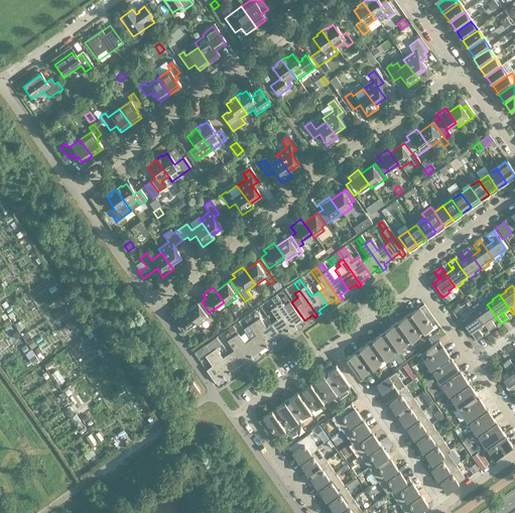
[(274,297),(269,301),(274,307),(292,334),(295,332),(293,329),(301,323),(288,303),(282,307),(274,297)]
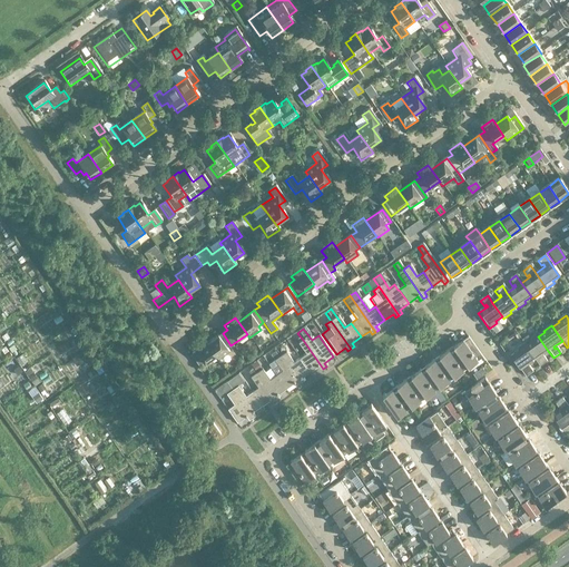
[(231,345),(223,333),(206,344),(215,357),(217,361),(228,353),(226,349),(231,345)]
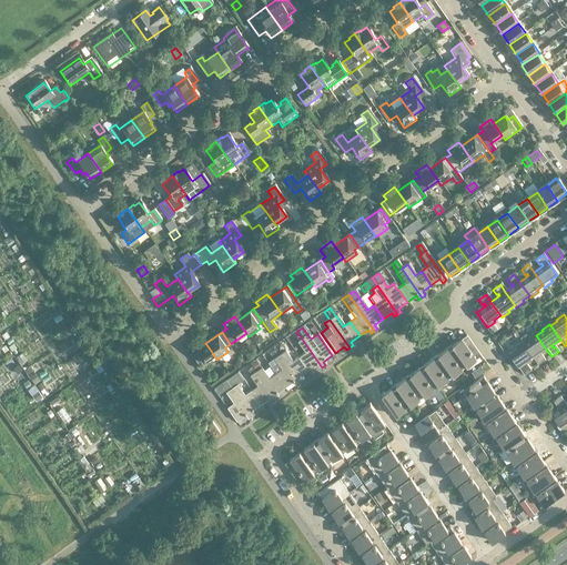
[(522,345),(532,360),(537,366),(544,362),(540,356),(538,357),(537,355),(546,350),(536,335),(535,334),(527,340),(528,341),(522,345)]
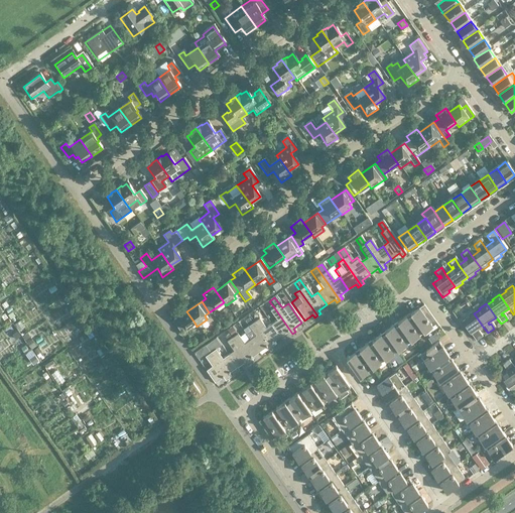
[(435,325),(422,305),(409,314),(422,334),(435,325)]
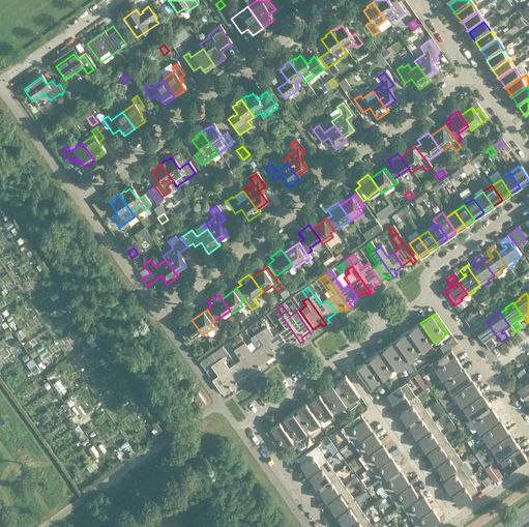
[(181,327),(176,330),(184,342),(200,331),(192,320),(188,316),(178,323),(181,327)]
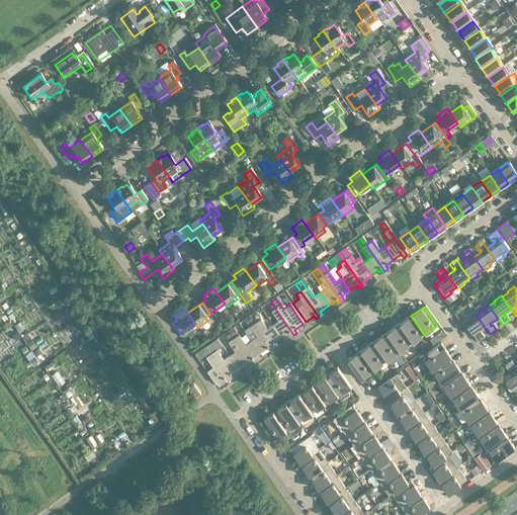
[(293,335),(275,309),(270,313),(277,323),(271,327),(280,339),(288,334),(290,337),(293,335)]
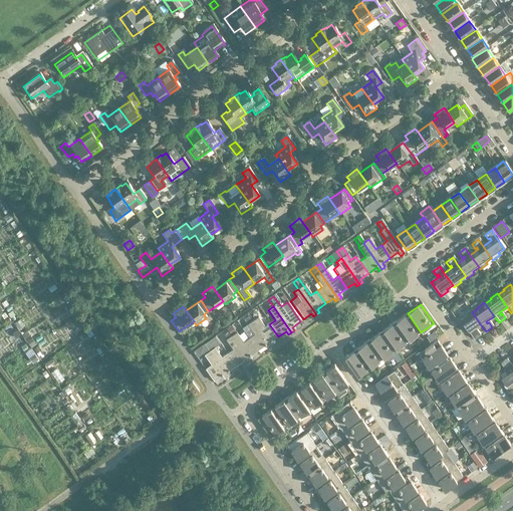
[(466,317),(460,322),(468,334),(473,340),(480,336),(476,331),(475,332),(473,330),(481,325),(472,312),(471,311),(464,316),(466,317)]
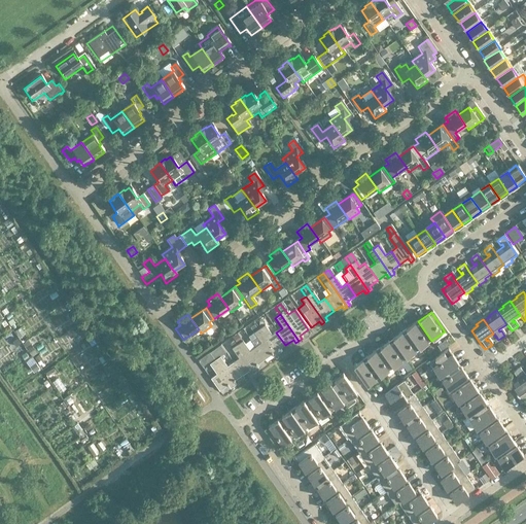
[(431,341),(418,321),(405,330),(419,350),(431,341)]
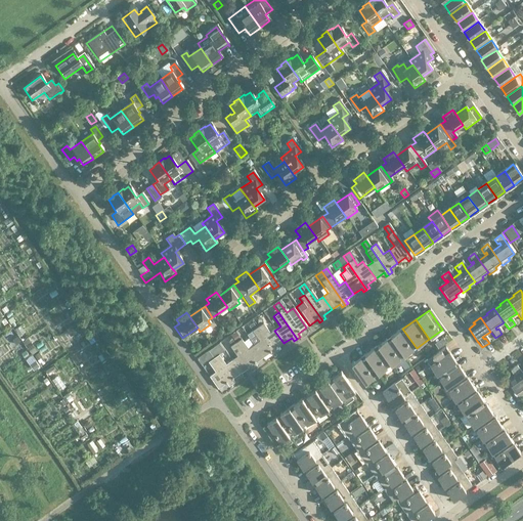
[(262,324),(257,329),(274,354),(277,352),(275,349),(284,343),(274,331),(269,335),(262,324)]
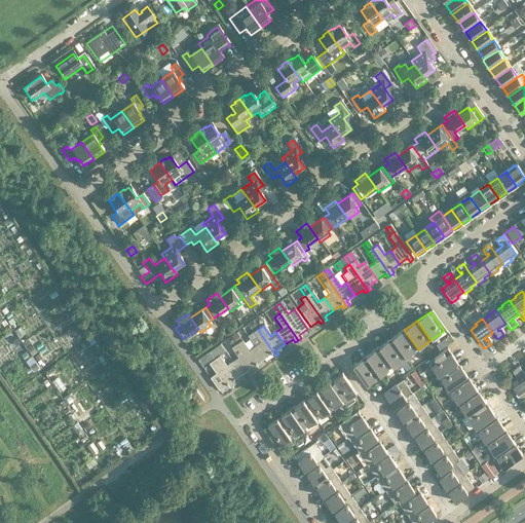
[(275,356),(258,330),(252,333),(259,343),(254,347),(262,361),(270,355),(273,358),(275,356)]
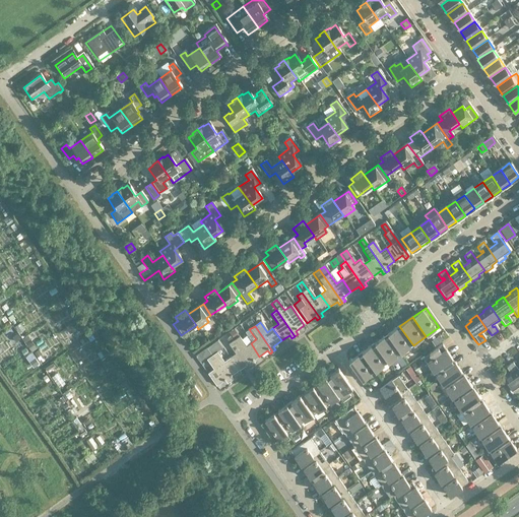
[(413,345),(399,326),(387,335),(400,354),(413,345)]
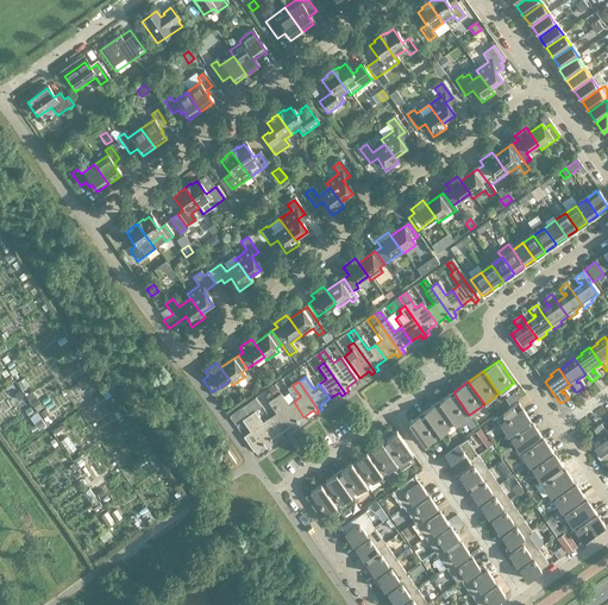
[(273,386),(267,391),(294,429),(298,427),(295,423),(304,417),(294,402),(287,407),(273,386)]
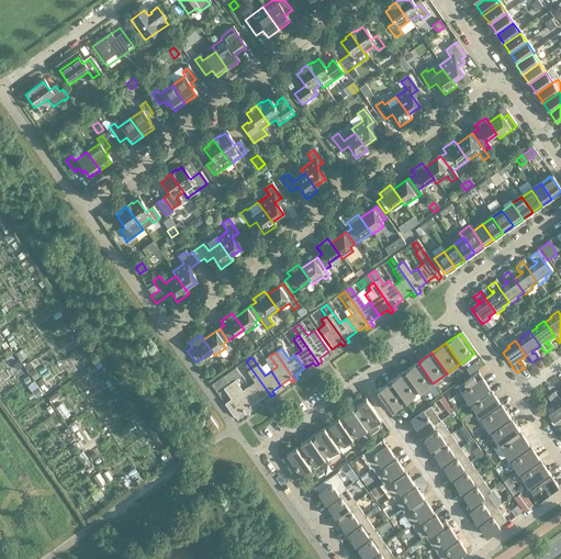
[(433,383),(418,362),(404,372),(418,393),(433,383)]
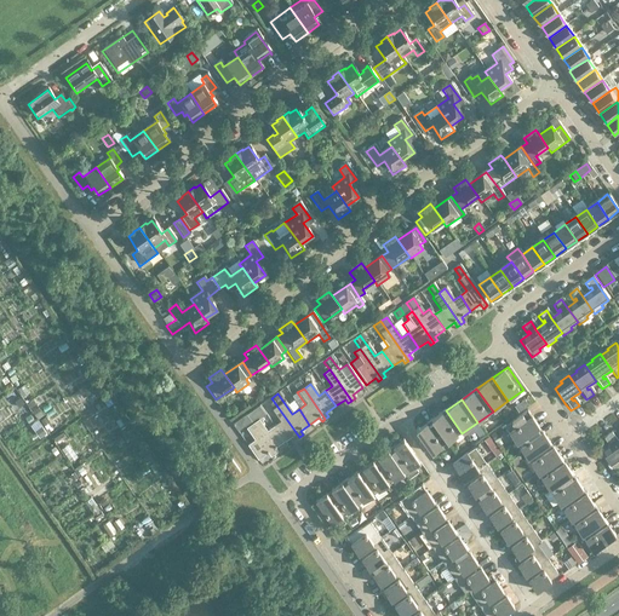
[(299,437),(278,407),(271,412),(280,422),(273,427),(284,443),(293,436),(296,439),(299,437)]
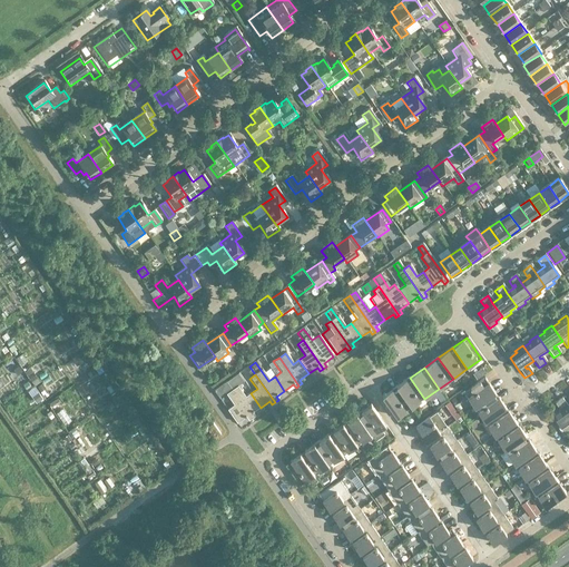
[(424,399),(410,378),(395,388),(410,409),(424,399)]
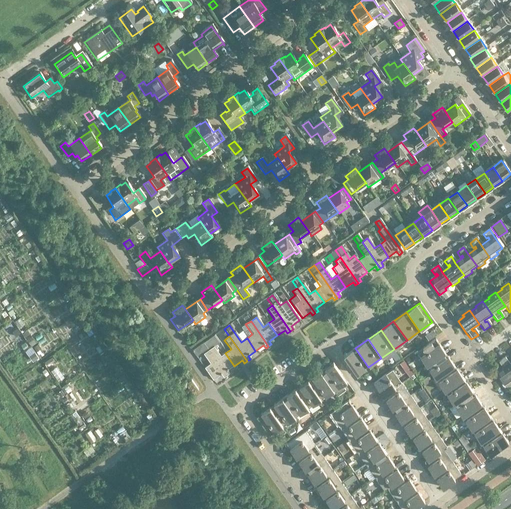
[(416,354),(425,367),(444,354),(435,340),(416,354)]
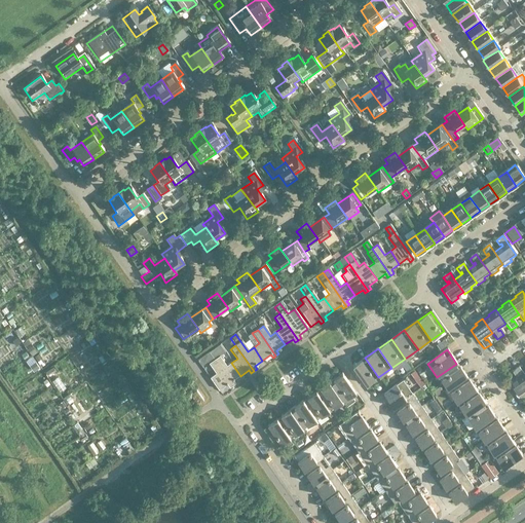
[(208,352),(196,361),(200,367),(212,359),(208,352)]
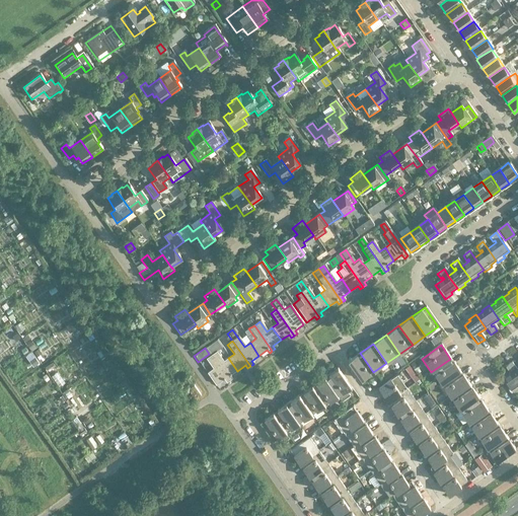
[(216,352),(210,356),(228,382),(231,379),(229,376),(237,371),(228,358),(223,362),(216,352)]
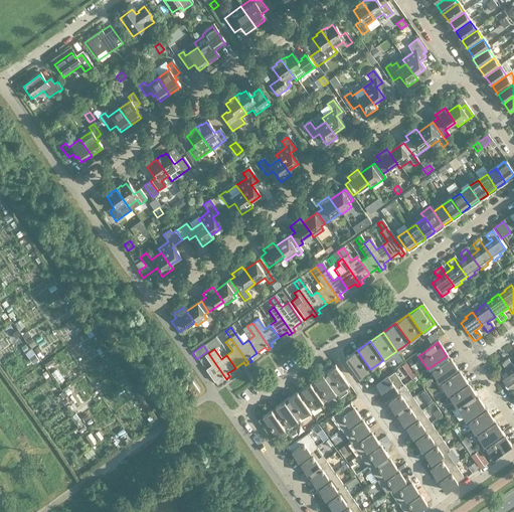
[(370,369),(357,350),(344,359),(357,378),(370,369)]
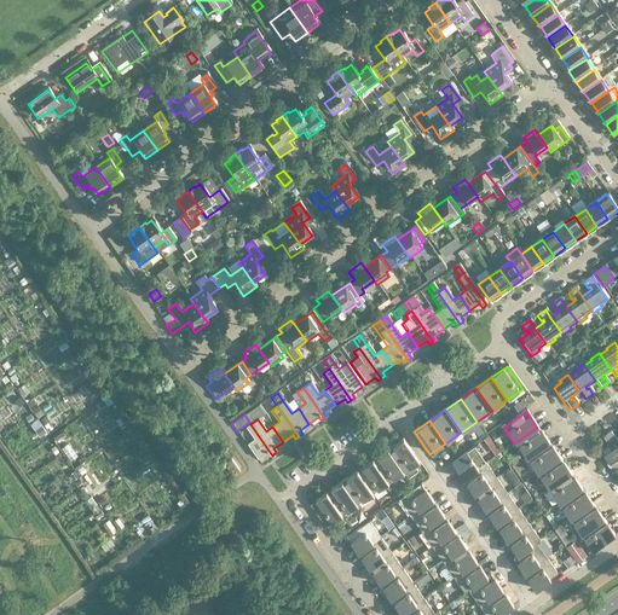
[(272,456),(250,424),(244,429),(253,441),(246,446),(256,460),(266,453),(269,458),(272,456)]
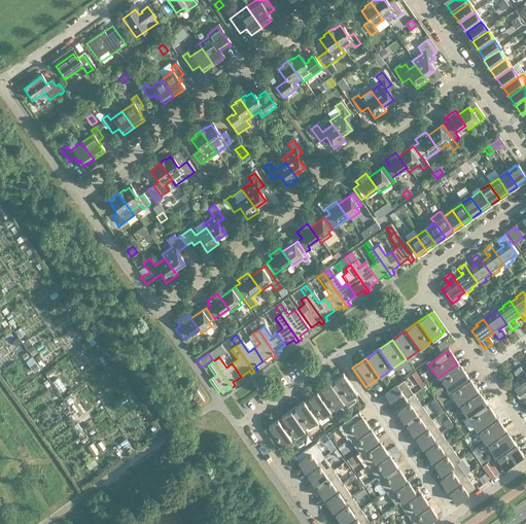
[(466,377),(457,364),(437,378),(447,391),(466,377)]
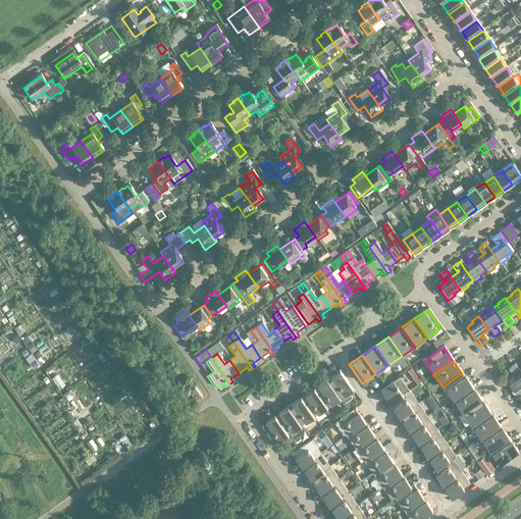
[(417,364),(412,368),(415,373),(420,369),(417,364)]
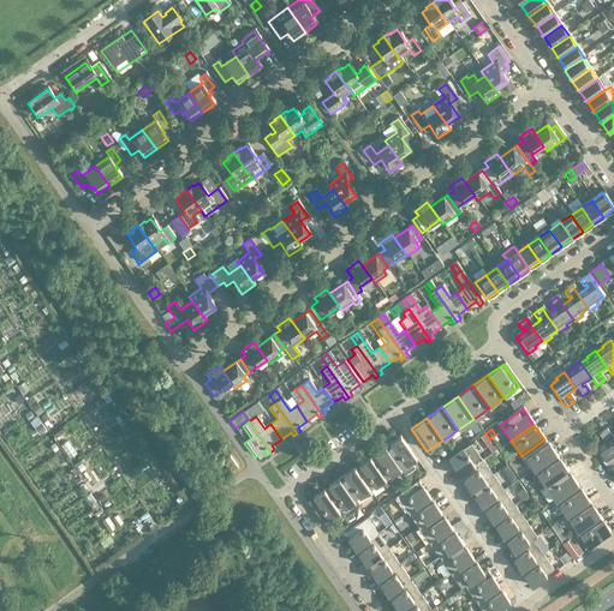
[(613,442),(612,438),(606,431),(597,437),(602,442),(604,441),(606,443),(596,450),(607,467),(613,461),(613,442)]
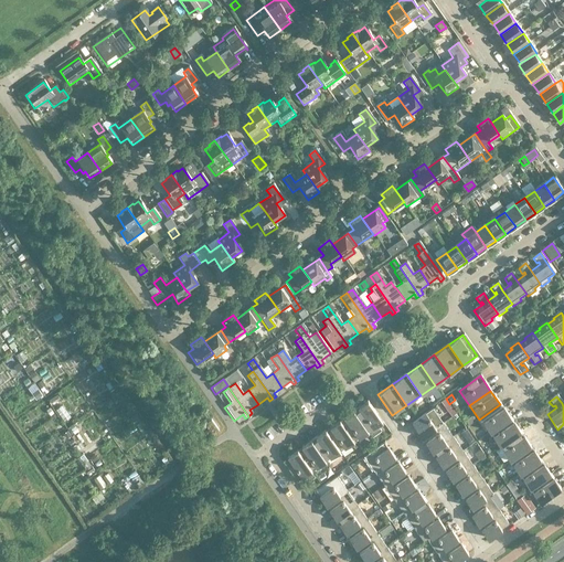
[(381,423),(366,402),(352,412),(366,433),(371,439),(379,434),(374,427),(381,423)]
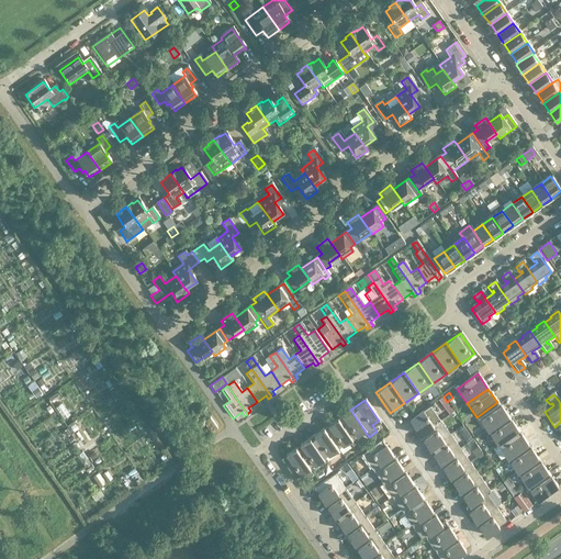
[(507,416),(497,402),(477,417),(486,431),(507,416)]
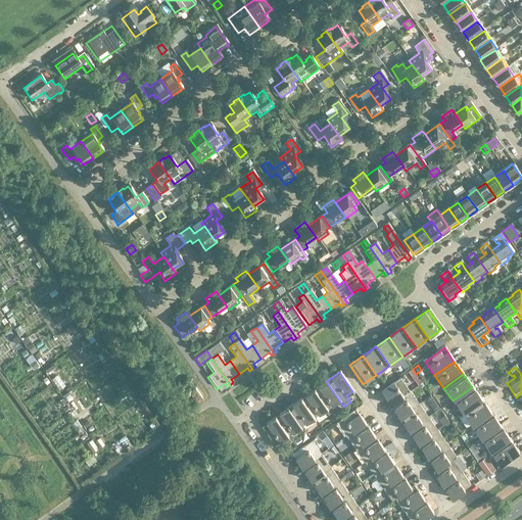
[(380,392),(389,406),(409,392),(399,379),(380,392)]
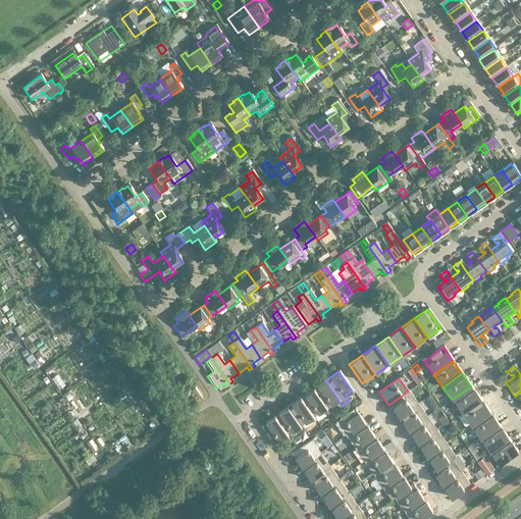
[(339,400),(325,380),(312,390),(326,409),(339,400)]
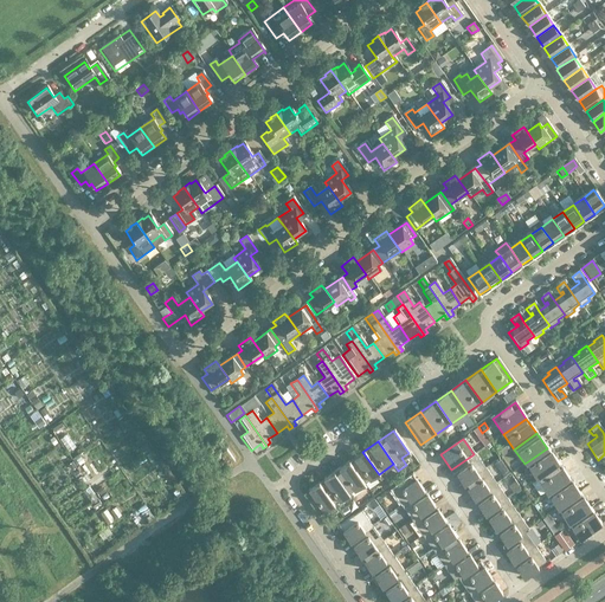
[(558,464),(547,448),(525,464),(535,479),(558,464)]
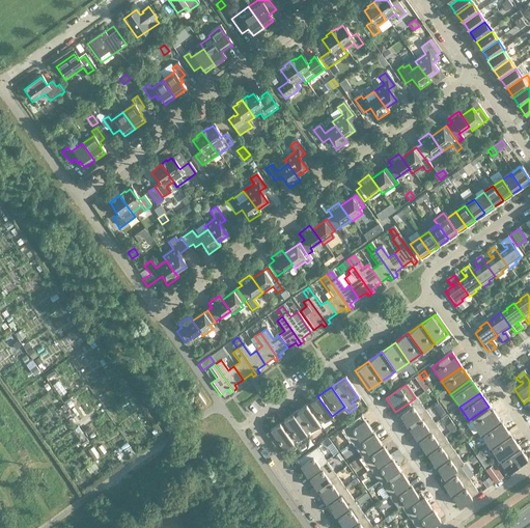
[(205,406),(197,395),(191,399),(199,410),(205,406)]
